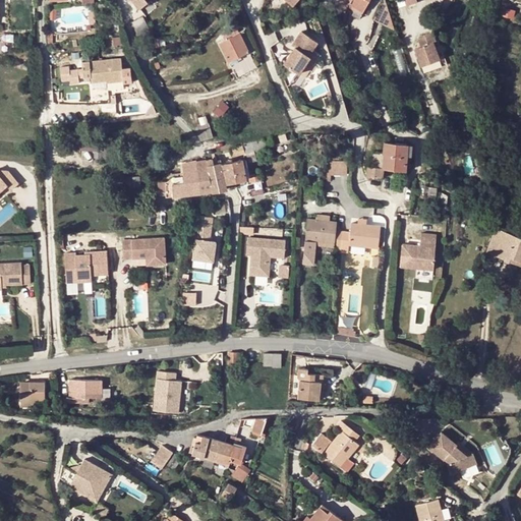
[(131,0),(138,8),(147,1),(146,0),(131,0)]
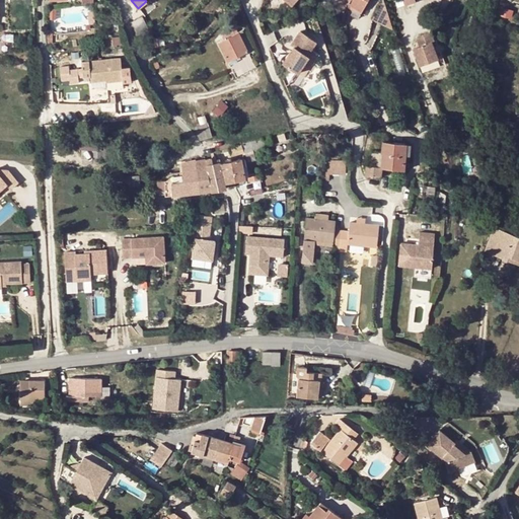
[(332,7),(339,11),(343,4),(336,0),(332,7)]
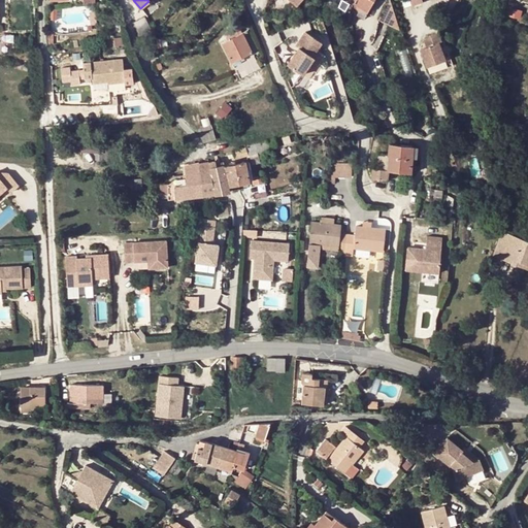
[(351,0),(355,2),(354,4),(362,8),(359,14),(364,18),(367,11),(373,0),(351,0)]
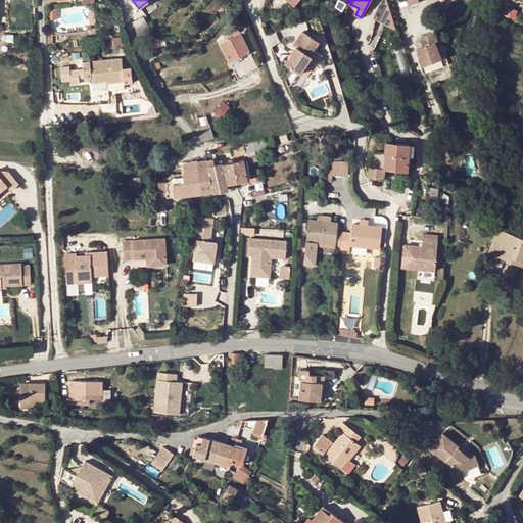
[(386,0),(383,0),(375,19),(394,29),(389,10),(386,0)]
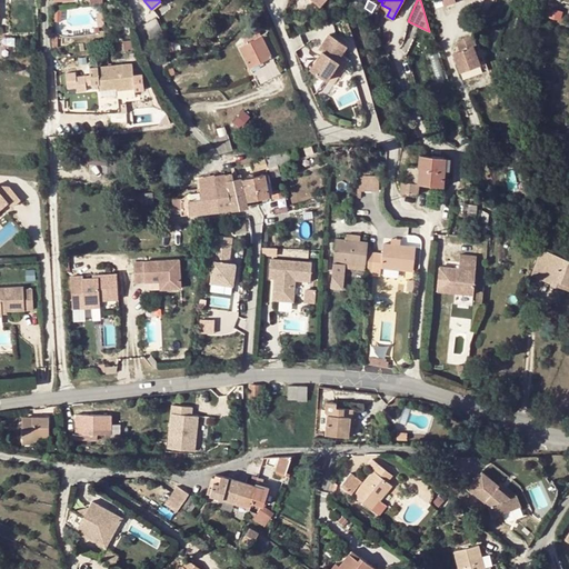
[(347,43),(329,32),(319,48),(322,50),(310,69),(327,79),(339,60),(337,59),(347,43)]
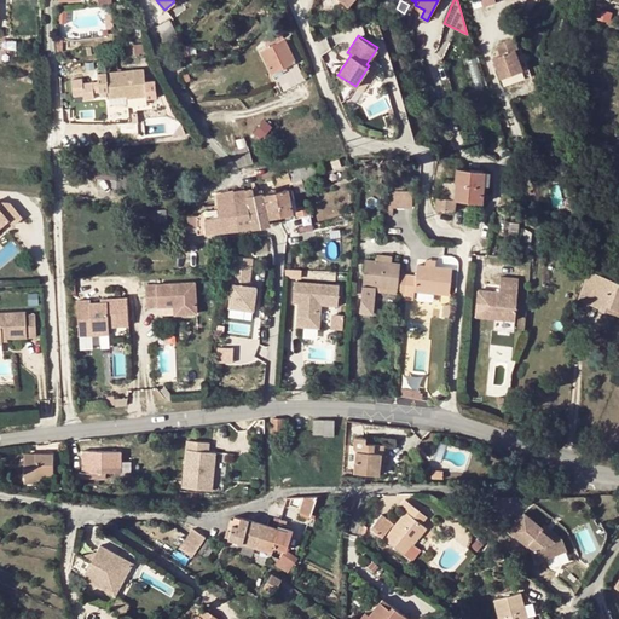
[(264,44),(266,47),(279,40),(278,38),(268,42),(268,41),(264,44)]
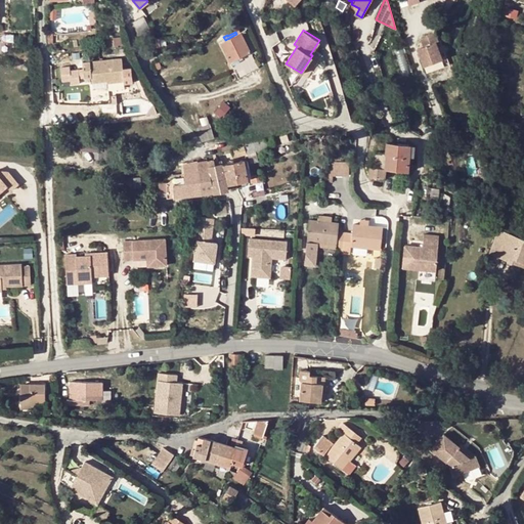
[(219,43),(232,69),(246,61),(253,56),(246,42),(241,33),(236,34),(225,40),(219,43)]
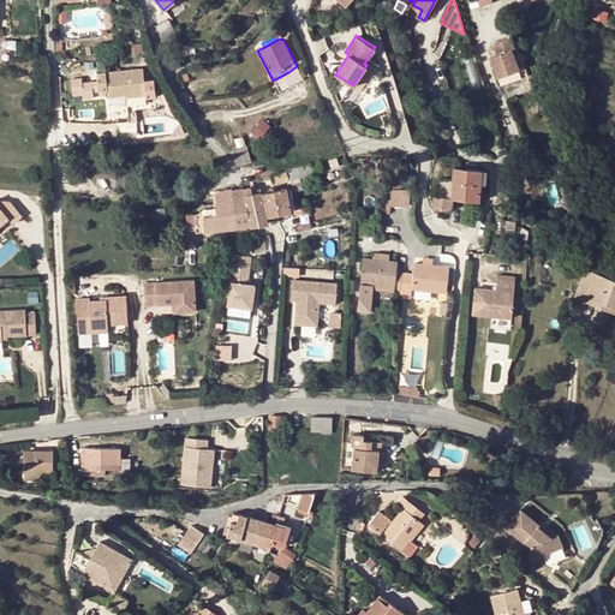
[(499,54),(491,57),(500,77),(520,69),(513,49),(515,48),(512,39),(495,45),(499,54)]
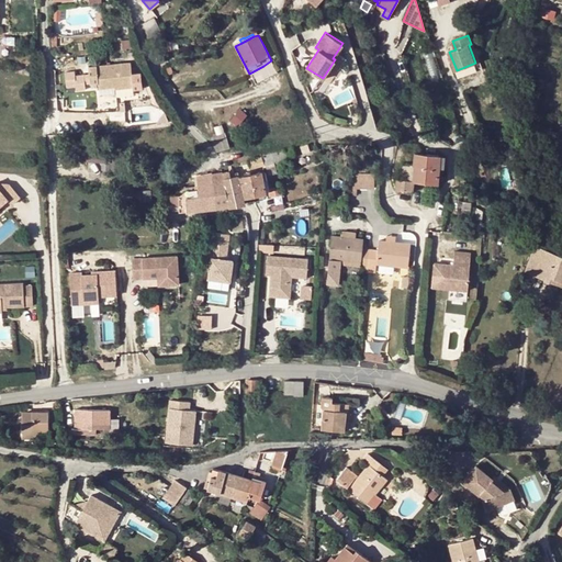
[(168,40),(160,41),(161,51),(170,49),(168,40)]
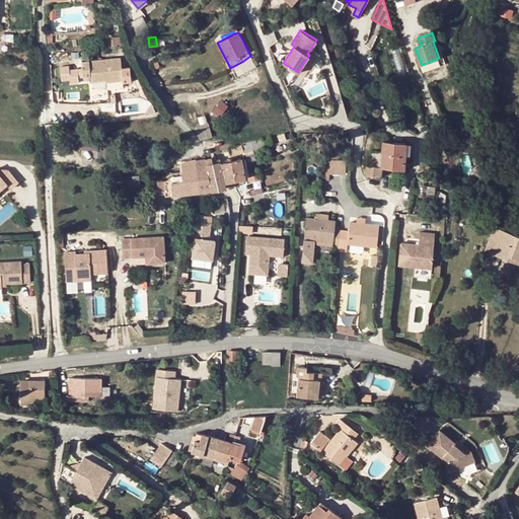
[(230,68),(235,78),(237,77),(249,71),(256,67),(250,56),(243,61),(230,68)]
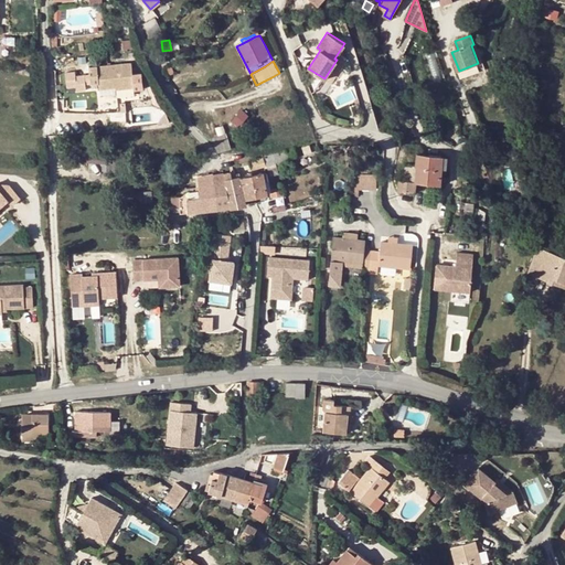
[(126,63),(86,66),(87,83),(96,82),(96,87),(112,86),(112,88),(129,86),(126,63)]
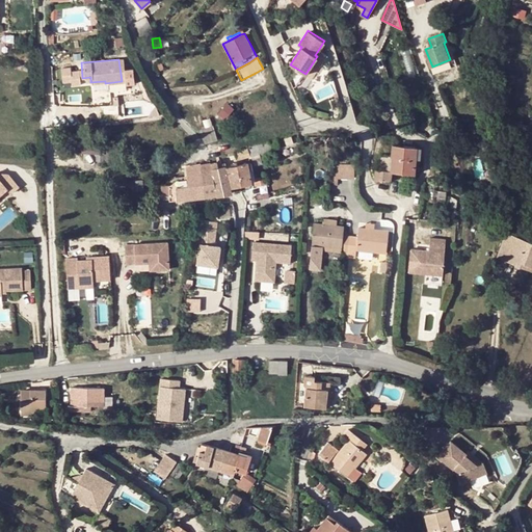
[(197,130),(204,143),(217,139),(213,126),(197,130)]
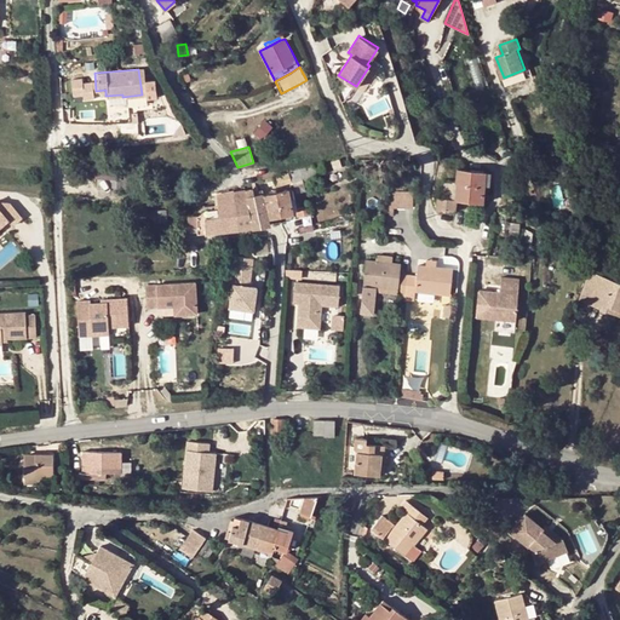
[(288,172),(291,182),(319,173),(315,164),(299,168),(288,172)]
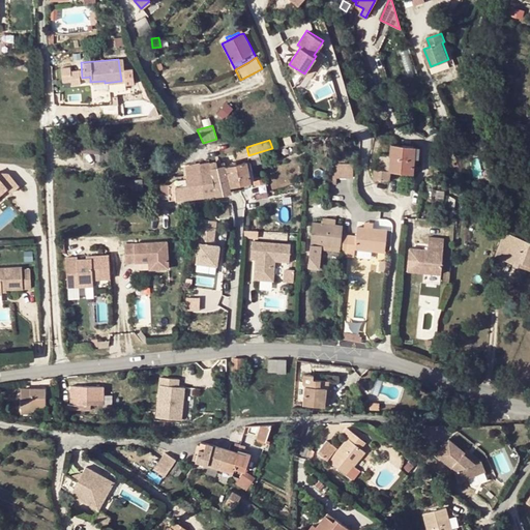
[(401,172),(403,172),(412,173),(415,146),(401,144),(391,144),(389,155),(390,155),(402,156),(401,172)]
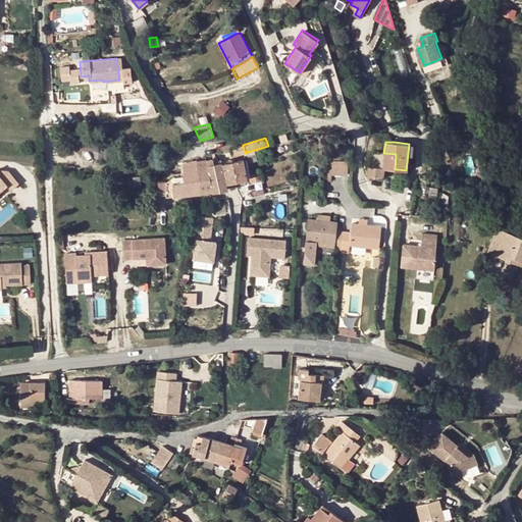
[(243,145),(229,149),(231,157),(244,153),(245,153),(243,145)]
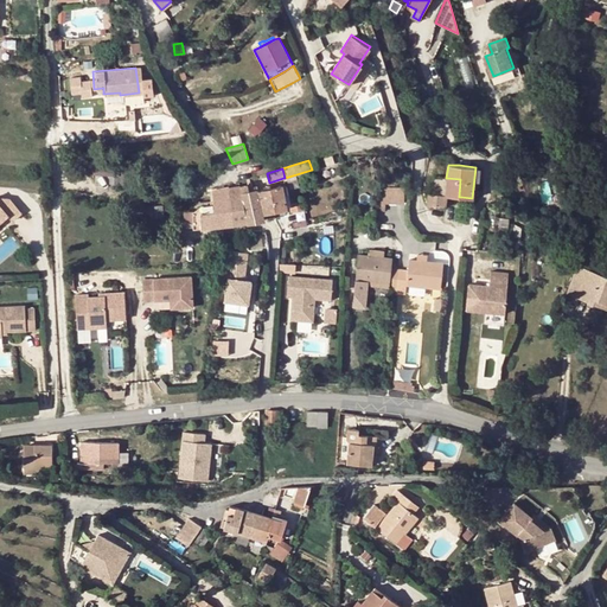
[(117,174),(119,184),(129,184),(129,176),(117,174)]
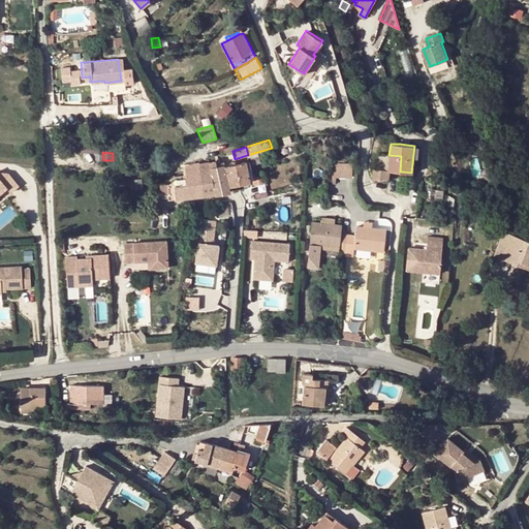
[(389,169),(390,155),(389,155),(379,154),(377,167),(373,167),(372,178),(389,179),(389,172),(389,170),(389,169)]
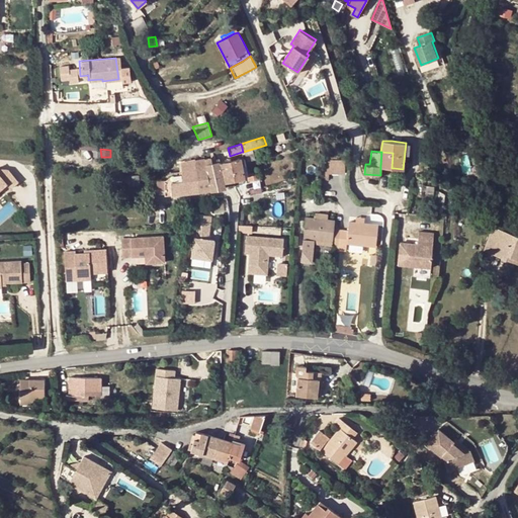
[(255,152),(243,156),(244,158),(245,162),(257,159),(255,152)]
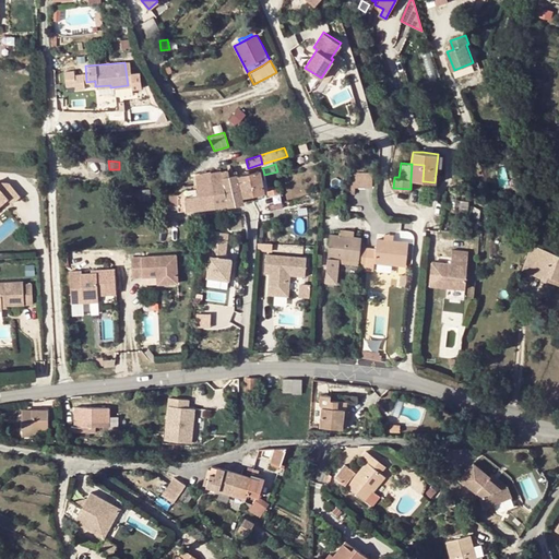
[(417,180),(423,181),(424,165),(412,164),(411,179),(411,180),(417,180)]
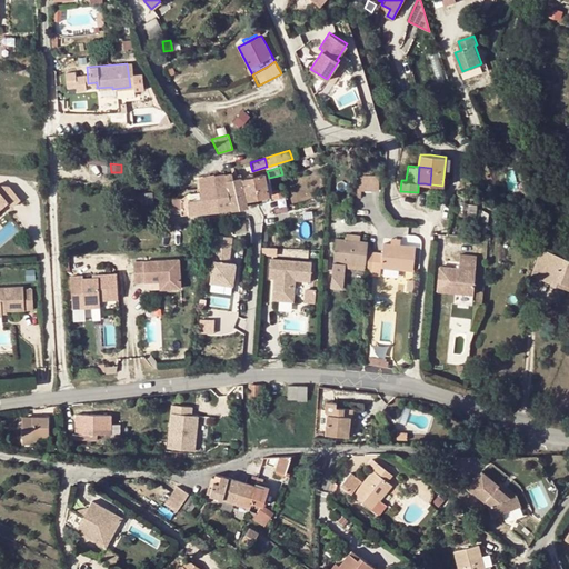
[(506,173),(510,191),(519,188),(515,171),(506,173)]
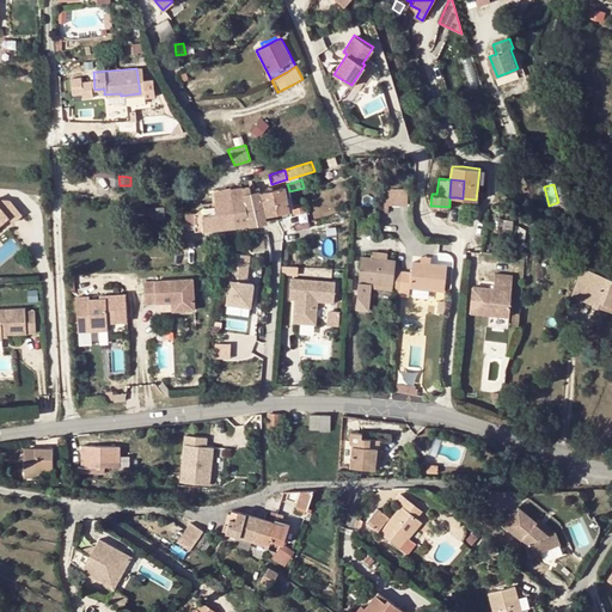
[(264,215),(259,193),(251,195),(249,187),(243,188),(245,197),(245,201),(250,224),(267,221),(264,215)]
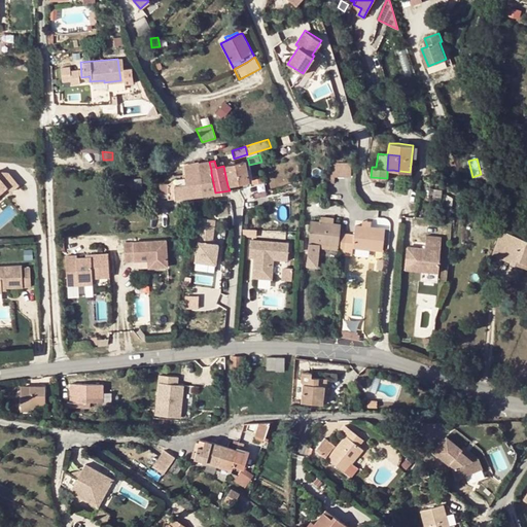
[(199,164),(200,172),(211,170),(209,162),(199,164)]
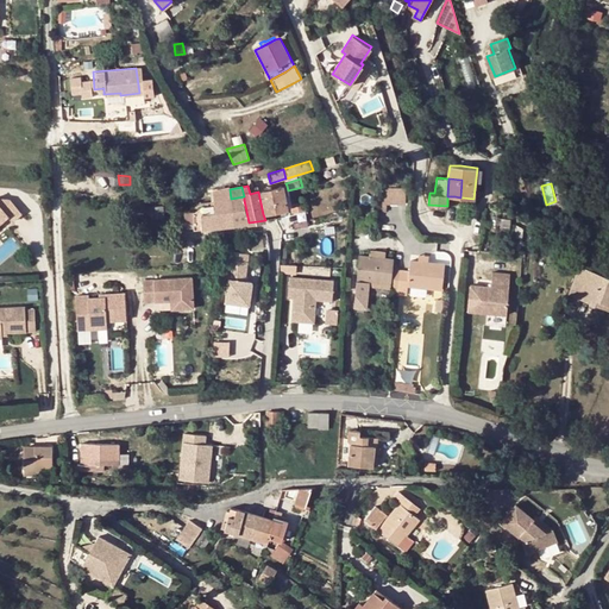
[(272,189),(258,192),(263,214),(278,211),(287,209),(282,187),(272,189)]
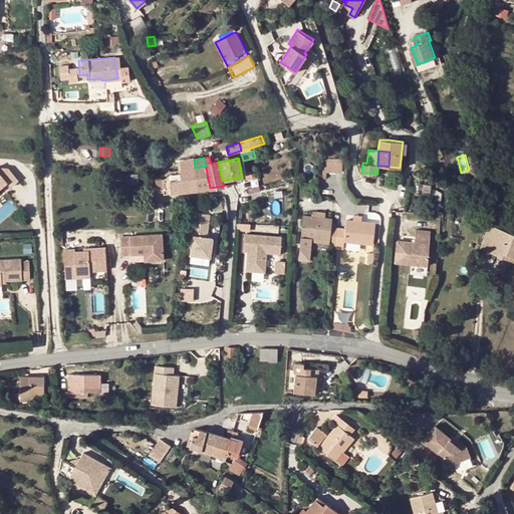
[(324,158),(324,173),(343,173),(343,158),(324,158)]
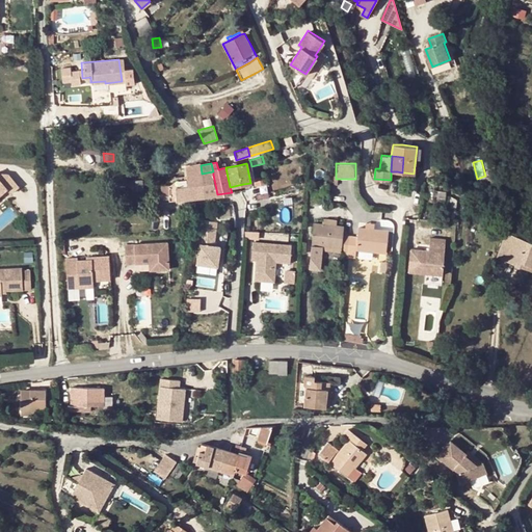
[(170,201),(206,195),(202,174),(201,165),(186,168),(187,177),(188,185),(177,186),(177,185),(161,185),(160,198),(169,198),(170,200),(170,201)]
